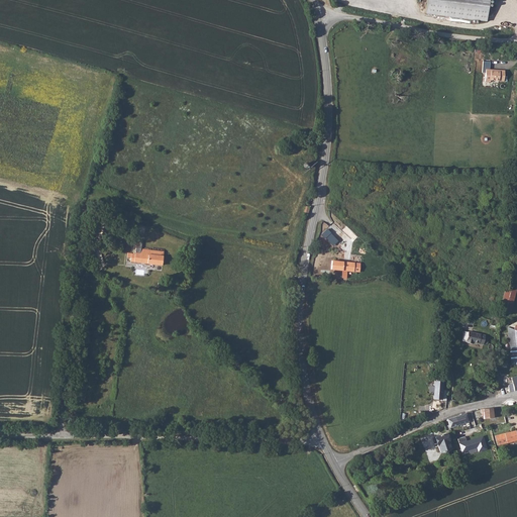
[(426,0),(425,13),(487,21),(489,0),(426,0)]
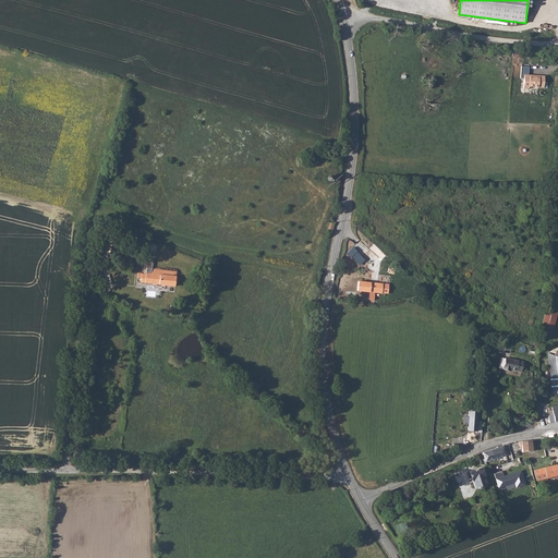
[(526,87),(544,87),(544,73),(525,72),(522,72),(522,76),(518,76),(518,80),(521,80),(521,89),(526,89),(526,87)]
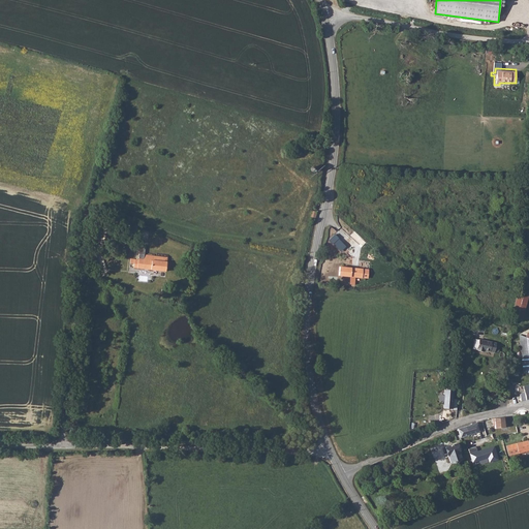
[(166,262),(154,260),(155,255),(145,254),(144,258),(138,258),(138,259),(130,258),(130,263),(134,263),(133,268),(165,272),(166,269),(167,269),(168,262),(166,262)]
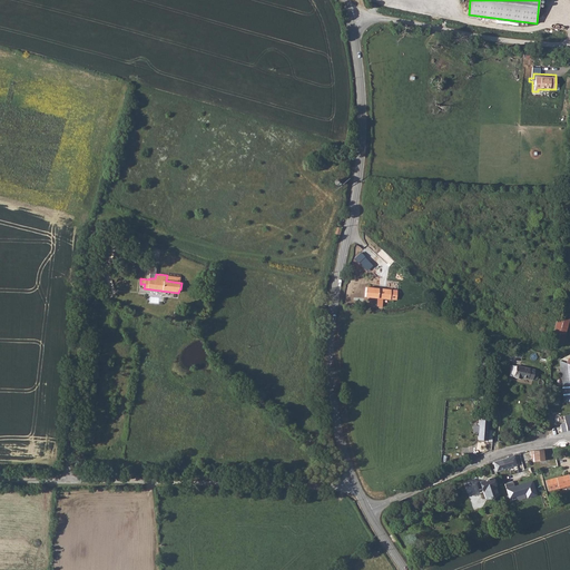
[(365,286),(364,295),(376,296),(375,305),(381,305),(382,297),(395,298),(396,290),(365,286)]
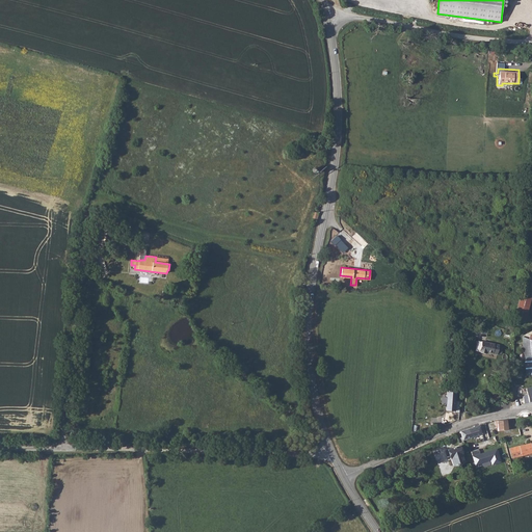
[(514,320),(526,323),(531,298),(531,297),(521,294),(514,320)]
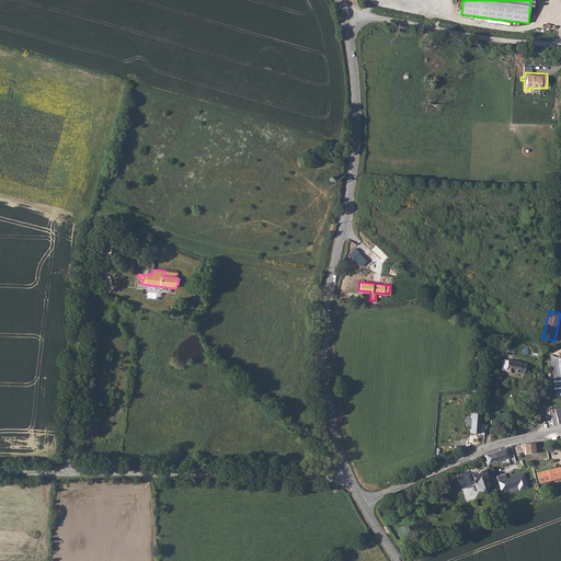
[(560,359),(550,355),(554,397),(560,396),(560,359)]
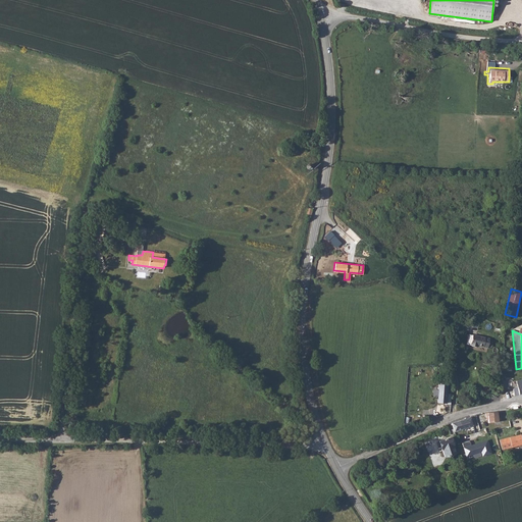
[(471,334),(469,345),(470,345),(470,347),(475,348),(476,346),(487,348),(489,338),(471,334)]
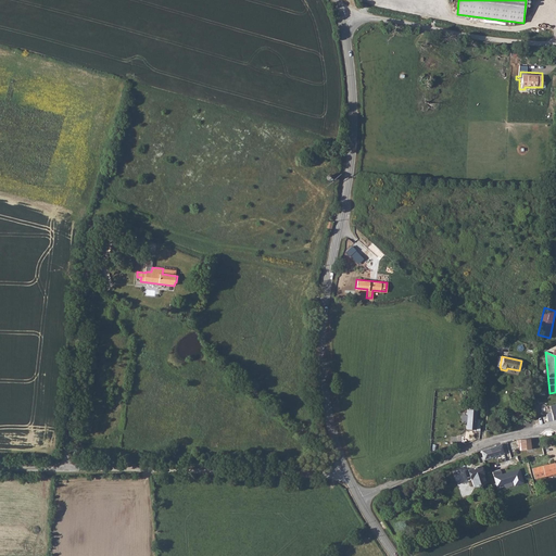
[(545,416),(546,421),(555,419),(555,403),(548,405),(550,413),(547,413),(545,416)]
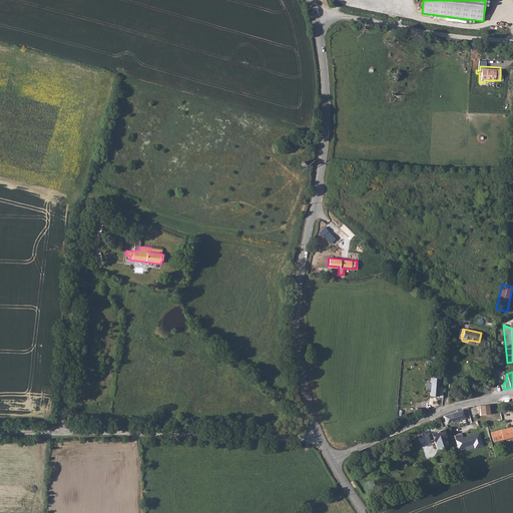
[(430,379),(429,396),(437,397),(438,380),(430,379)]
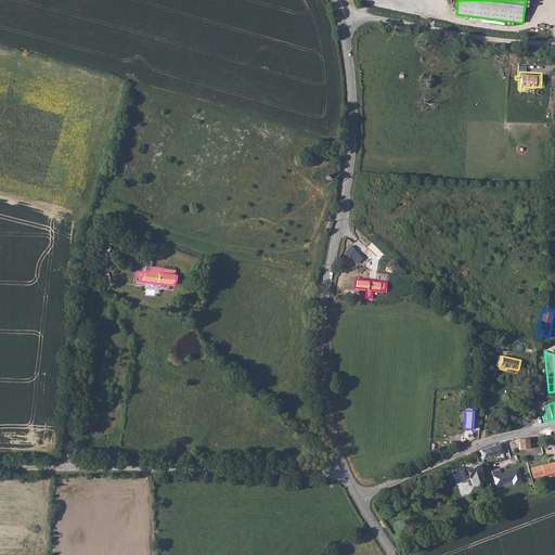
[(529,442),(528,438),(516,439),(517,443),(518,443),(519,450),(529,449),(529,442)]
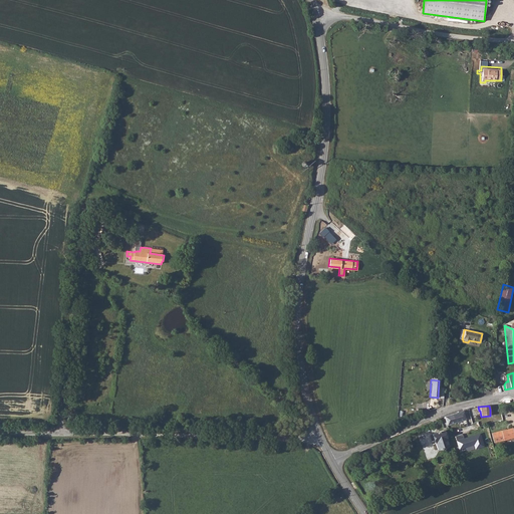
[(447,426),(460,422),(465,420),(463,411),(444,417),(447,426)]
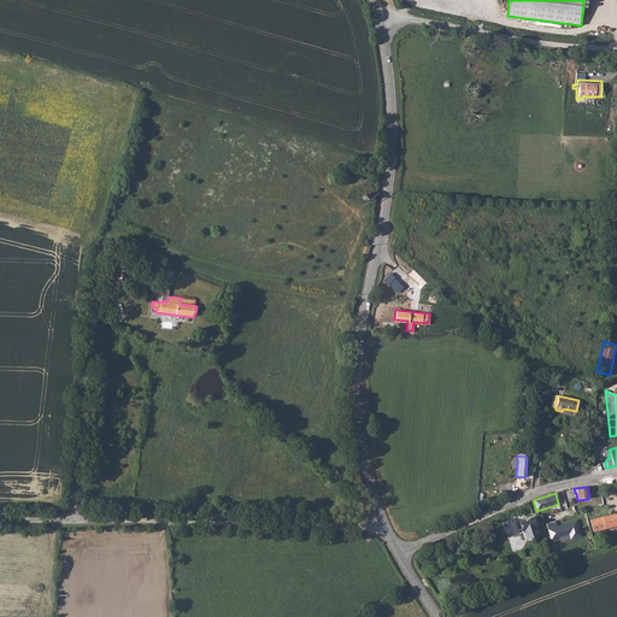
[(616,512),(591,519),(593,532),(616,526),(616,524),(616,512)]
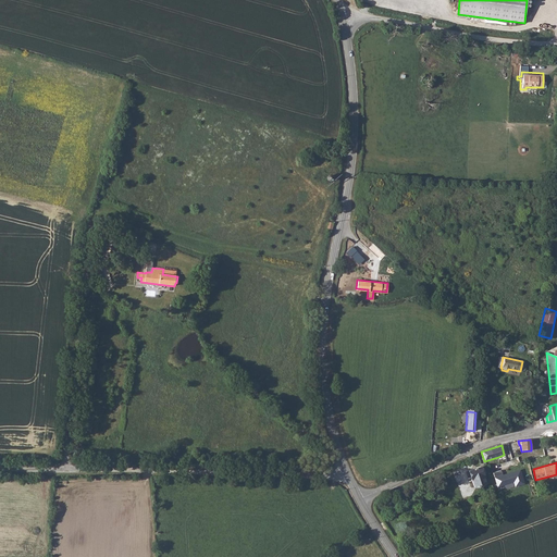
[(480,467),(468,471),(474,487),(485,484),(480,467)]
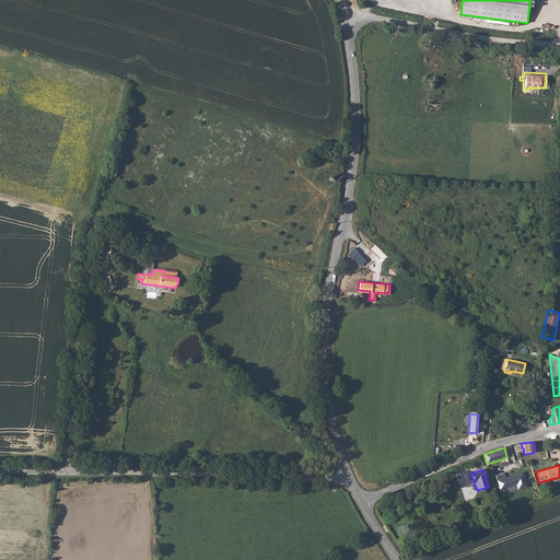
[(517,475),(505,478),(503,474),(496,476),(500,490),(516,485),(517,490),(527,487),(523,474),(517,475)]
